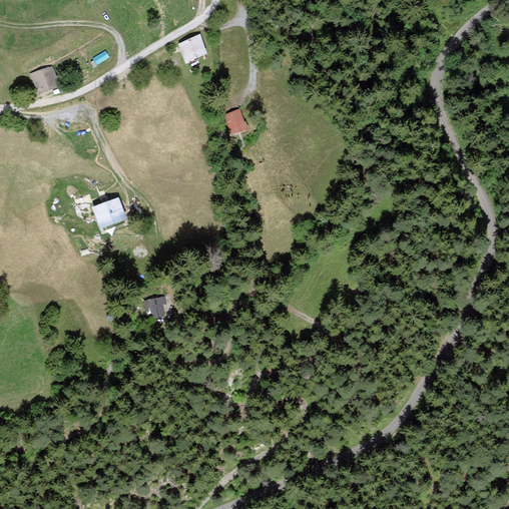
[(207,54),(198,35),(177,44),(186,63),(207,54)]
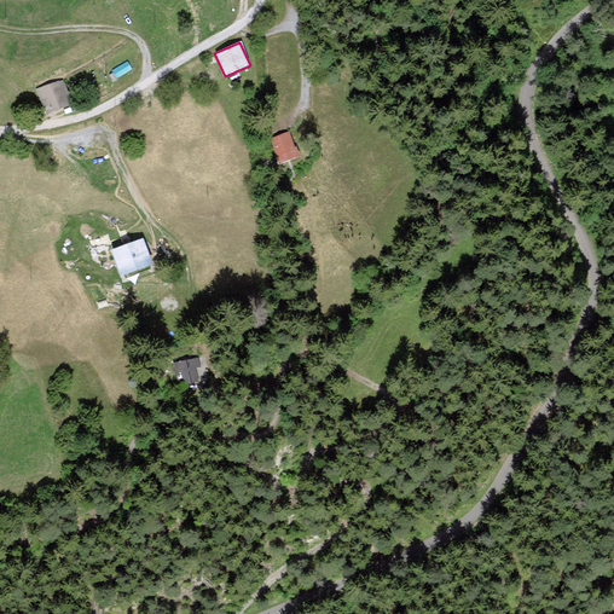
[(69,103),(59,79),(35,88),(46,113),(69,103)]
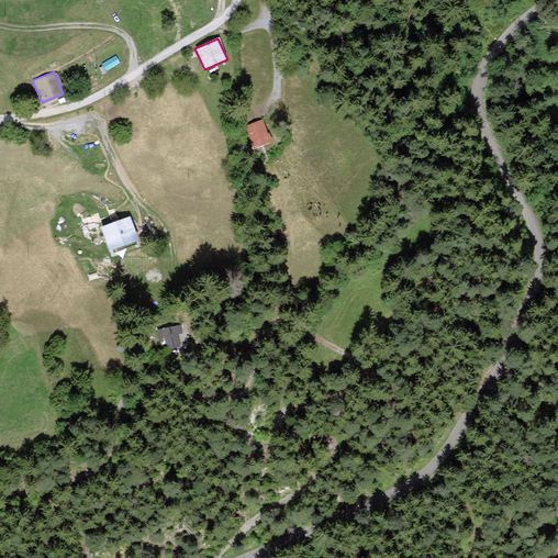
[(270,141),(260,120),(245,126),(255,148),(270,141)]
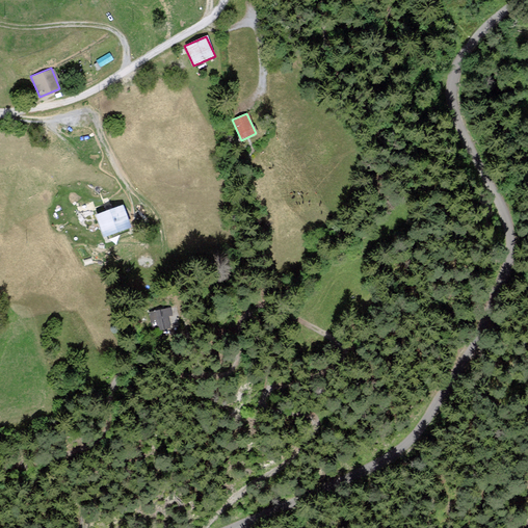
[(131,229),(122,204),(96,214),(105,238),(131,229)]
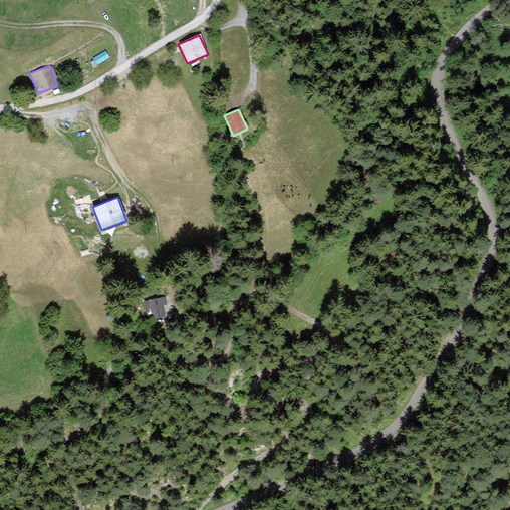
[(162,292),(141,297),(143,307),(148,306),(150,316),(163,313),(160,301),(164,301),(162,292)]
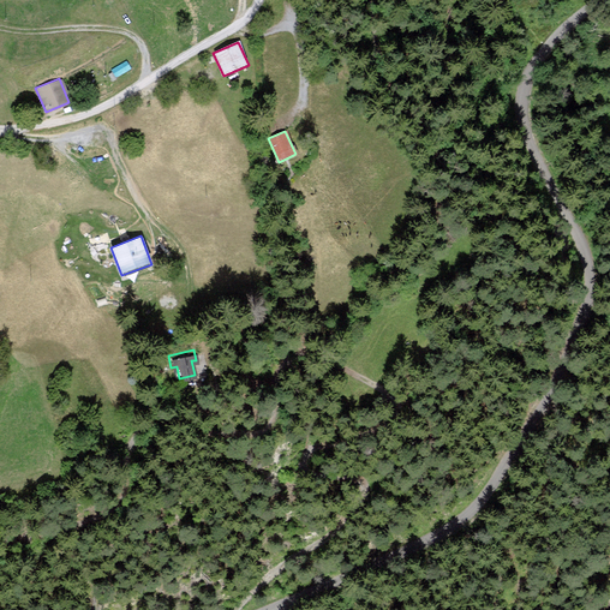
All buildings are outlined.
